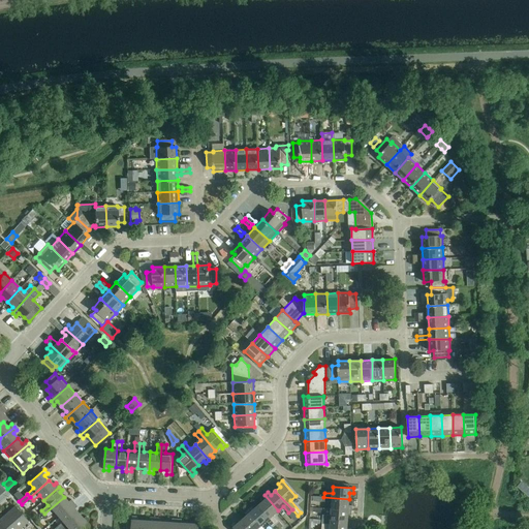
[(263,501),(258,505),(276,525),(279,522),(274,516),(278,510),(265,495),(261,498),(263,501)]
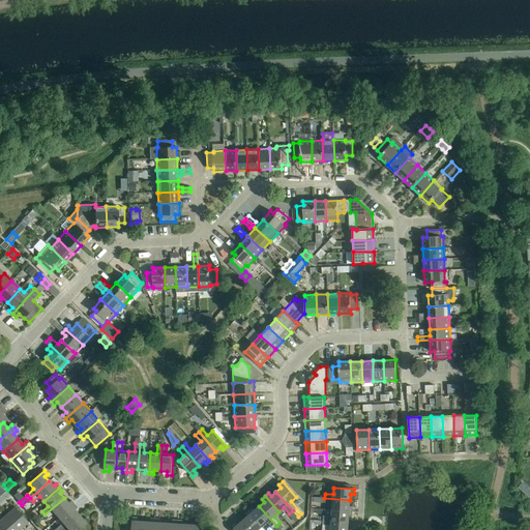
[(54,512),(58,518),(75,504),(71,500),(68,503),(64,498),(45,514),(48,519),(54,512)]
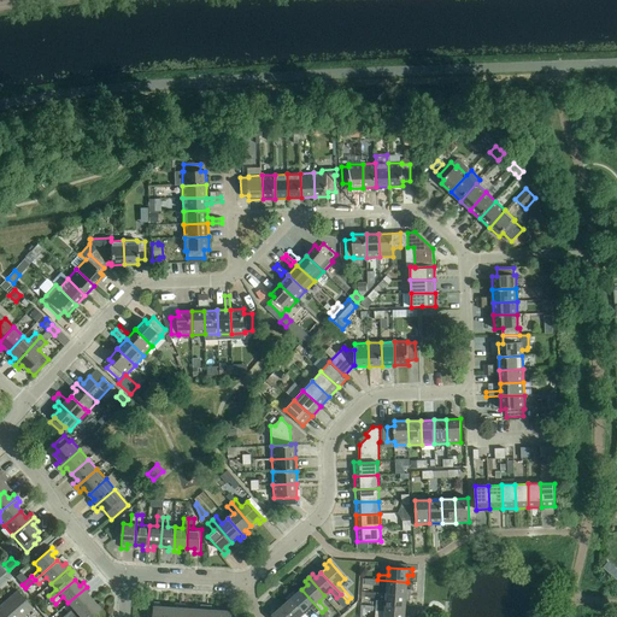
[(407,589),(407,582),(377,580),(377,586),(387,586),(387,594),(411,595),(411,589),(407,589)]
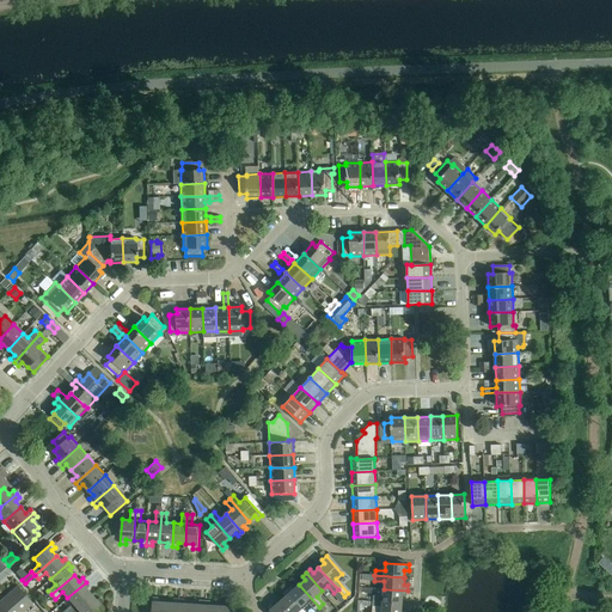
[(86,582),(67,598),(72,604),(62,611),(71,611),(91,594),(86,588),(90,586),(86,582)]
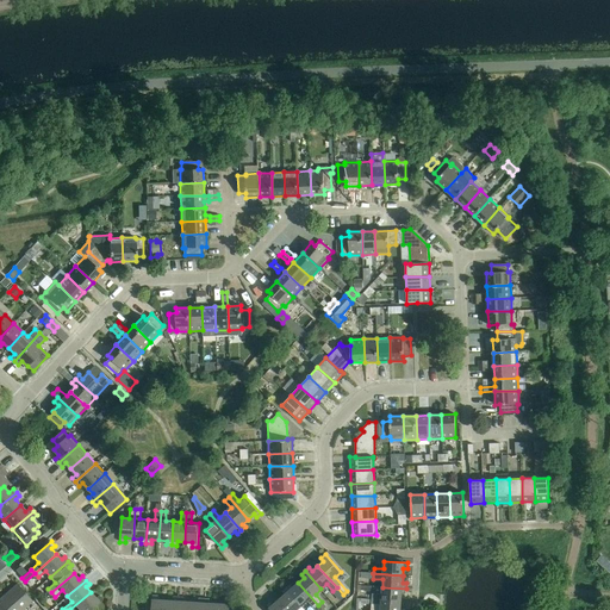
[(290,585),(286,589),(302,607),(307,602),(313,609),(318,605),(298,583),(293,587),(290,585)]
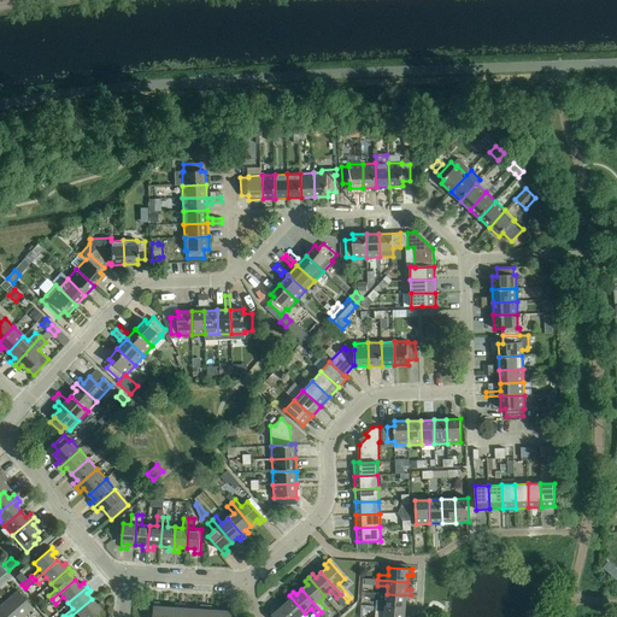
[(17,591),(6,600),(19,616),(25,616),(24,615),(33,607),(17,591)]
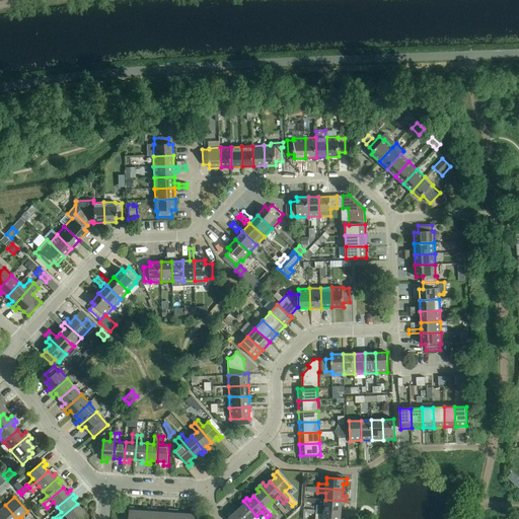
[(316,508),(316,510),(342,511),(342,505),(345,505),(346,501),(325,500),(324,506),(316,505),(316,508)]
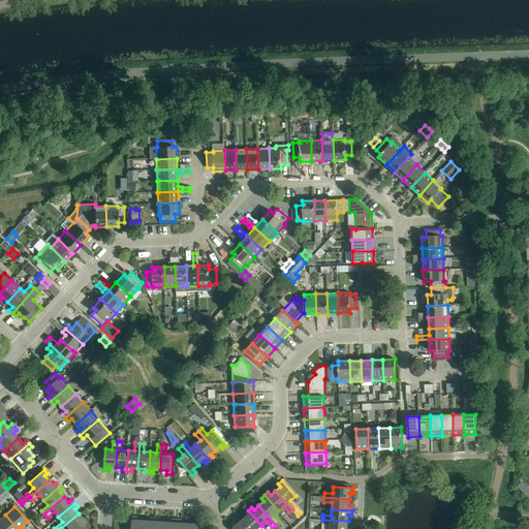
[(247,516),(242,520),(249,528),(257,528),(261,526),(248,510),(244,514),(247,516)]
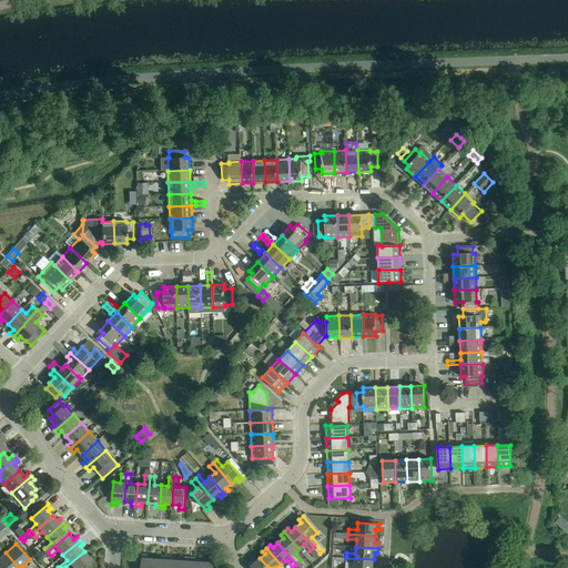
[(89,557),(84,551),(66,567),(72,567),(73,567),(83,567),(95,558),(92,555),(89,557)]
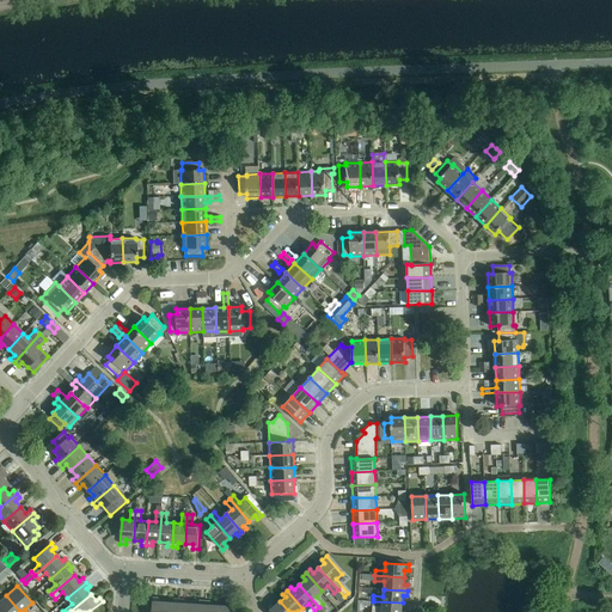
[(19,611),(6,595),(0,600),(0,611),(19,611)]
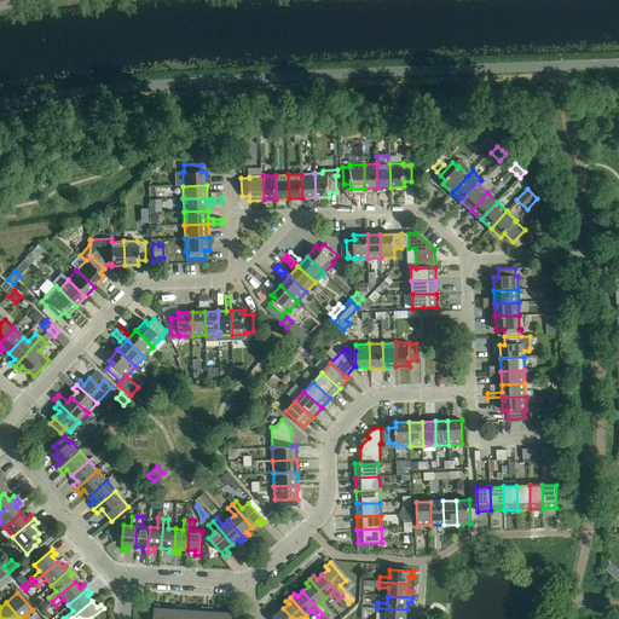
[(167,618),(168,609),(161,608),(161,605),(155,603),(154,618),(167,618)]
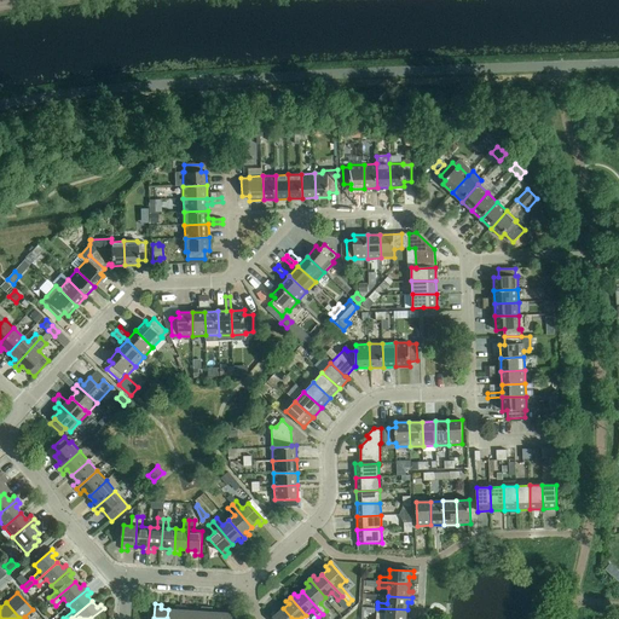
[(180,618),(181,606),(175,606),(175,609),(168,609),(167,618),(180,618)]
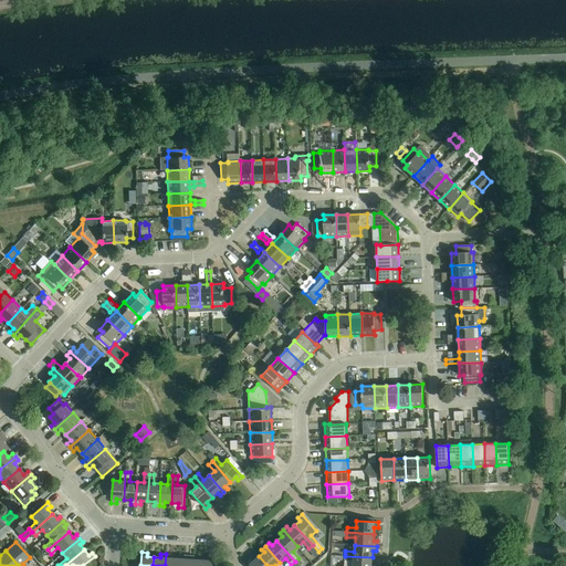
[(176,565),(177,558),(170,558),(170,554),(166,554),(165,565),(176,565)]
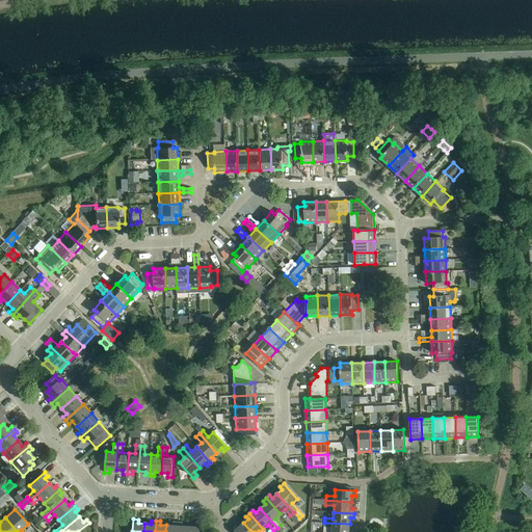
[(177,531),(178,522),(174,522),(174,526),(166,525),(165,531),(177,531)]
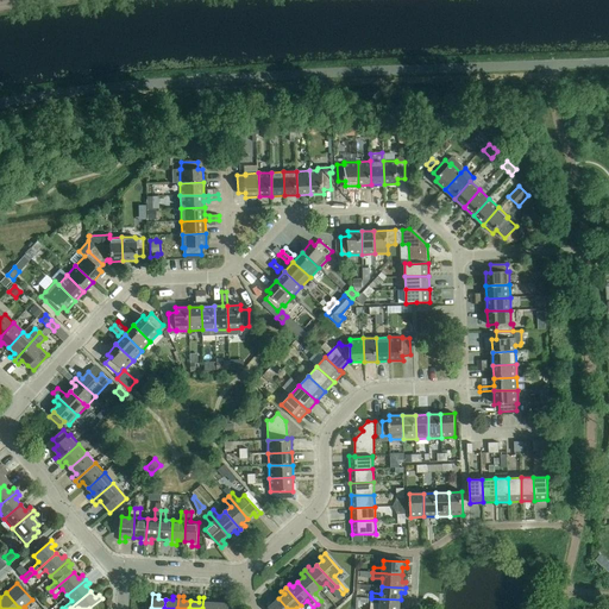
[(215,608),(217,603),(209,602),(209,598),(203,597),(202,608),(215,608)]
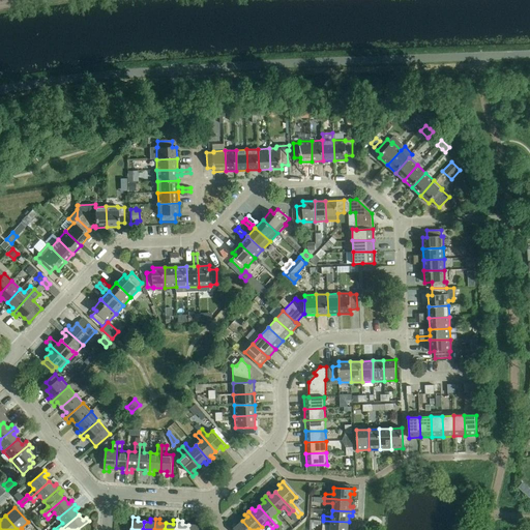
[(199,529),(200,522),(195,521),(195,525),(188,525),(187,529),(199,529)]
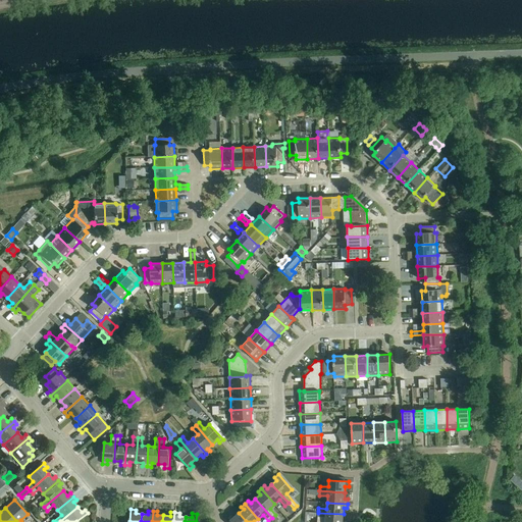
[(246,521),(239,513),(233,517),(231,515),(227,518),(230,521),(246,521)]
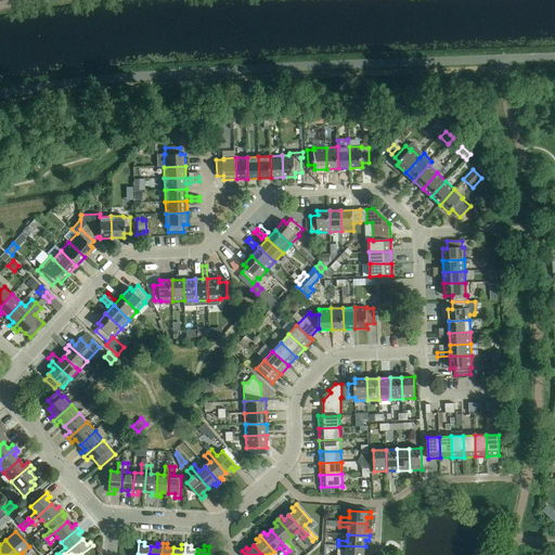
[(364,554),(365,546),(338,545),(338,546),(338,550),(347,551),(346,554),(368,554),(369,554),(364,554)]
